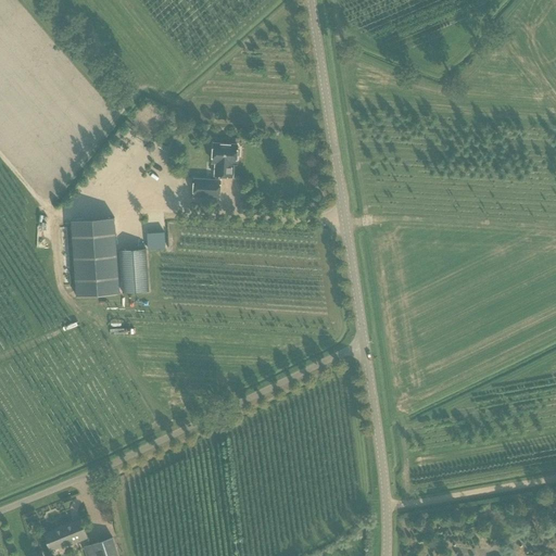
[(213,143),(212,162),(217,163),(216,175),(219,175),(231,176),(232,163),(236,164),(237,144),(213,143)]
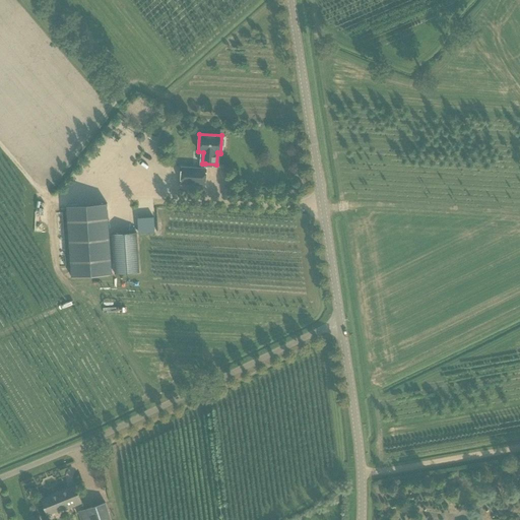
[(207,168),(181,167),(180,184),(206,186),(207,168)]
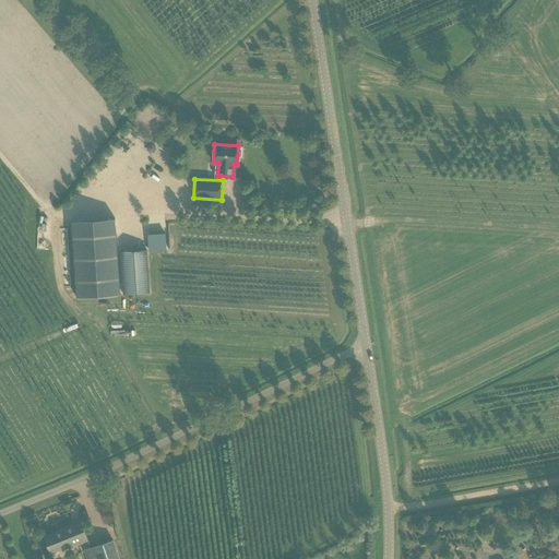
[(72,222),(76,297),(76,298),(120,294),(115,219),(72,222)]
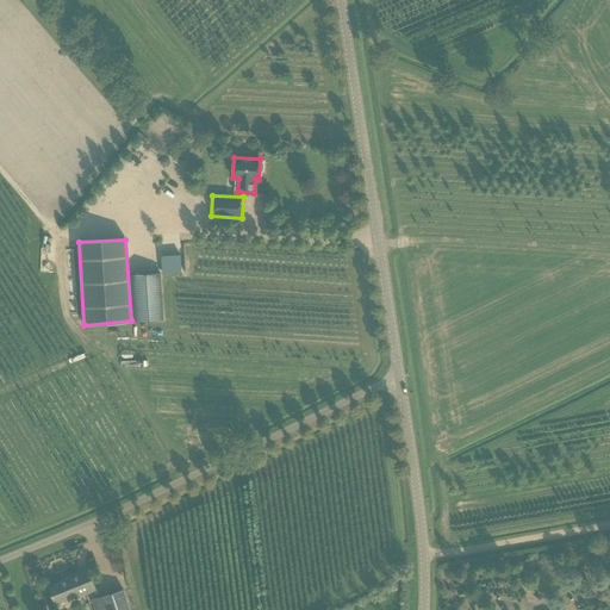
[(161,255),(162,273),(181,272),(180,254),(161,255)]
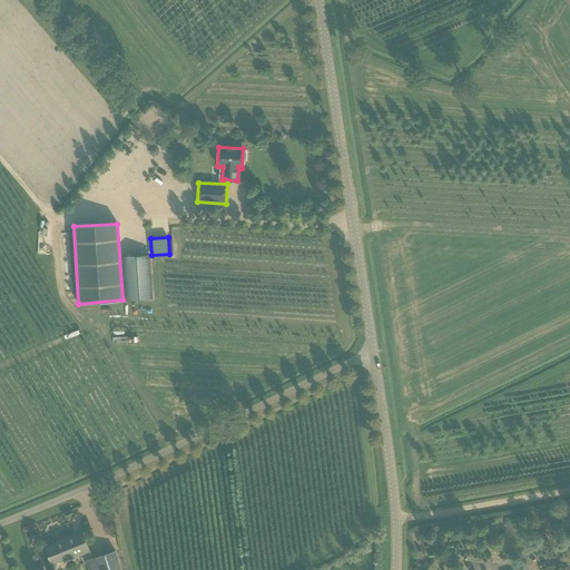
[(126,301),(153,298),(149,255),(123,257),(126,301)]
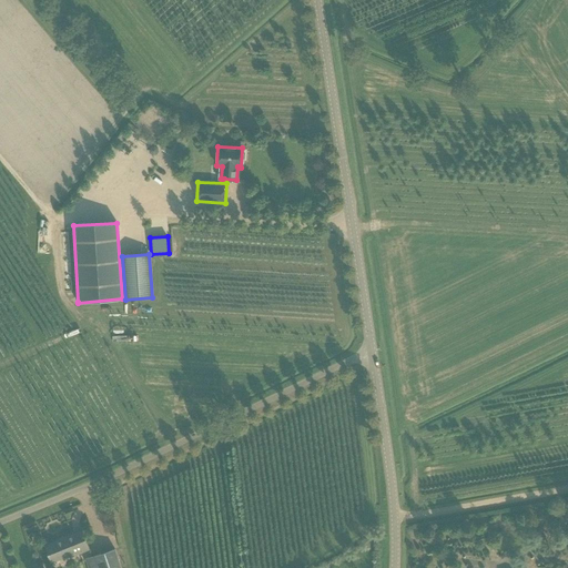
[(82,531),(44,546),(51,563),(69,556),(70,558),(90,549),(89,547),(82,531)]
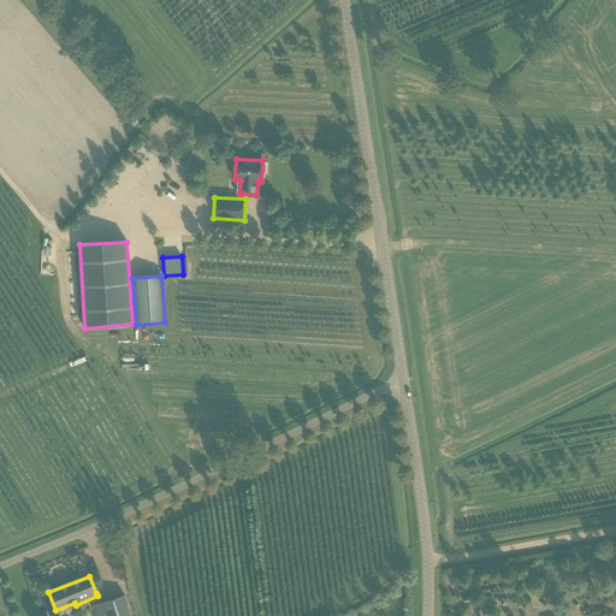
[(92,605),(95,615),(130,615),(124,596),(92,605)]
